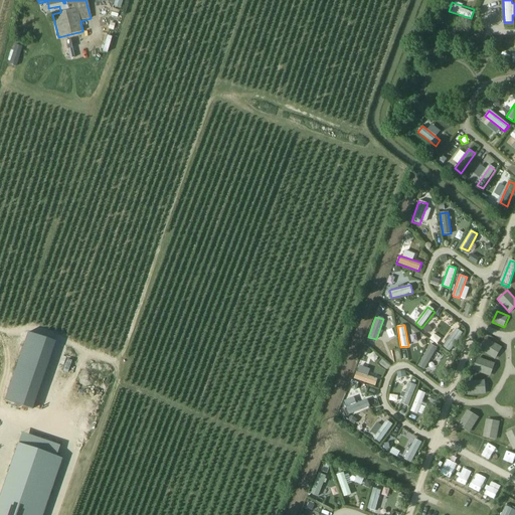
[(443,346),(449,351),(463,333),(456,328),(443,346)]
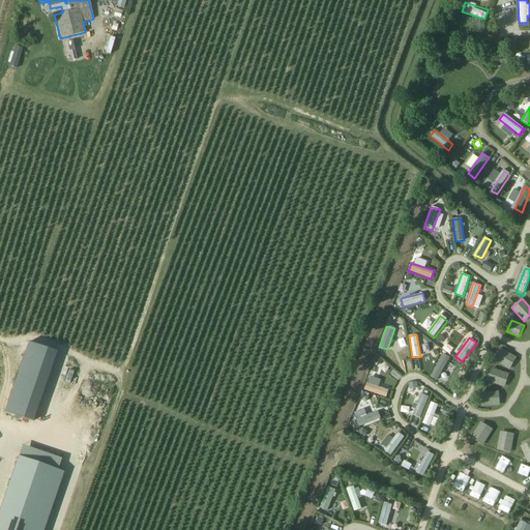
[(445,343),(441,349),(449,354),(453,348),(445,343)]
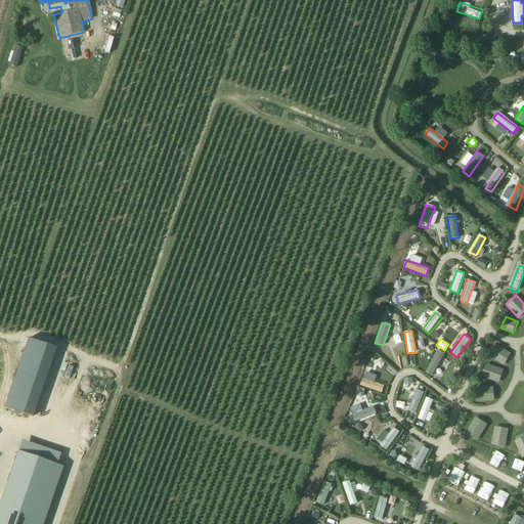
[(510,354),(494,345),(488,356),(504,365),(510,354)]
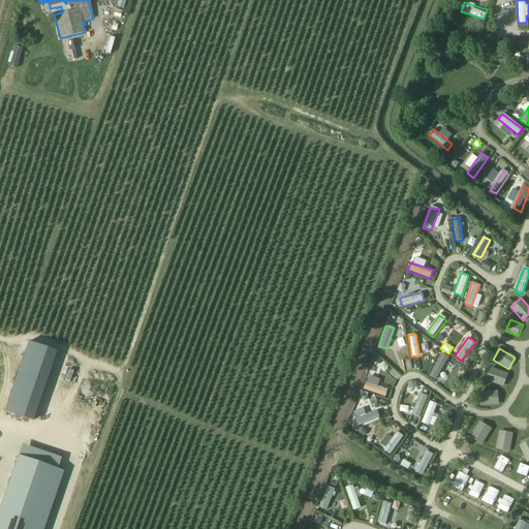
[(448,358),(441,354),(430,374),(437,378),(448,358)]
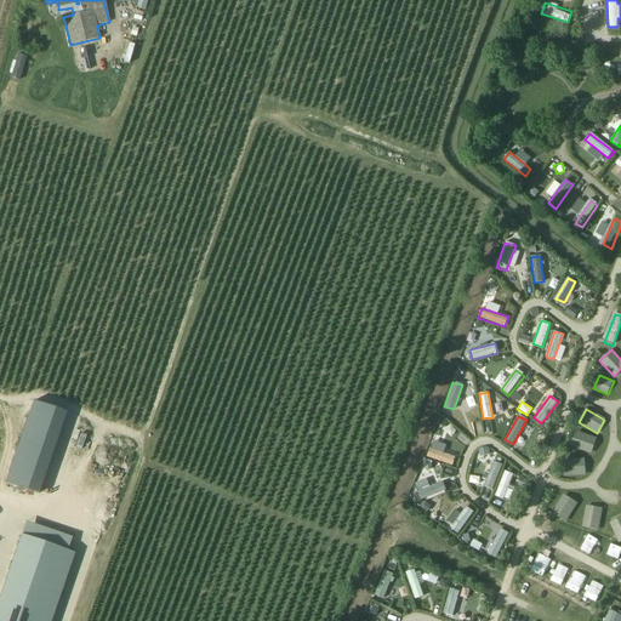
[(597,438),(576,431),(571,445),(591,453),(597,438)]
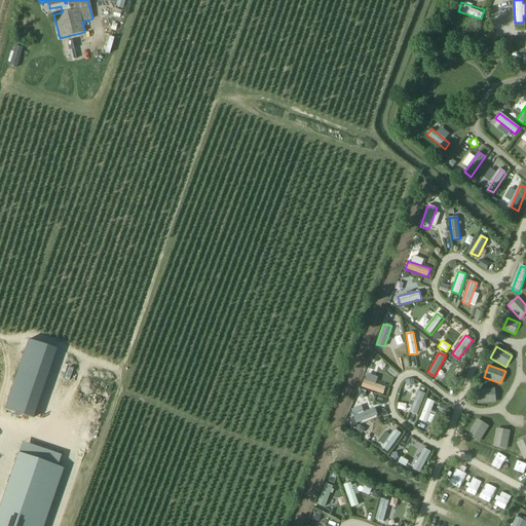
[(366,367),(364,375),(371,378),(374,370),(366,367)]
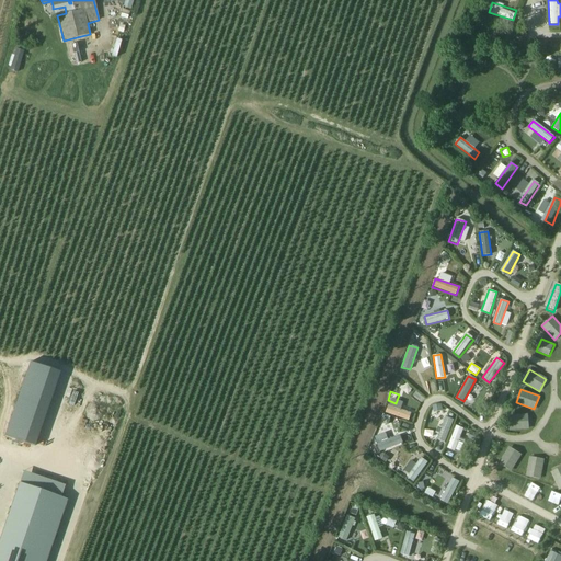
[(411,413),(388,405),(385,413),(408,422),(411,413)]
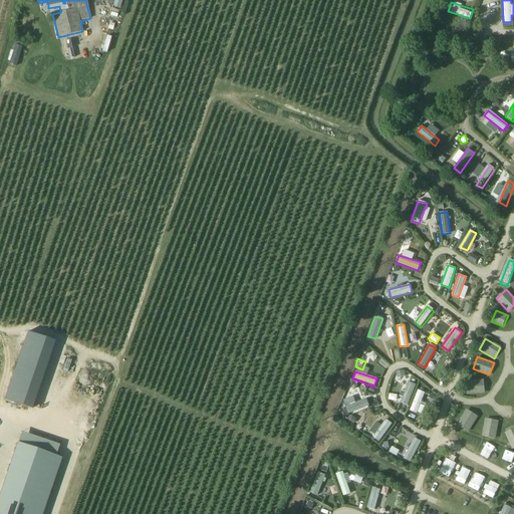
[(483,378),(466,380),(467,395),(484,394),(483,378)]
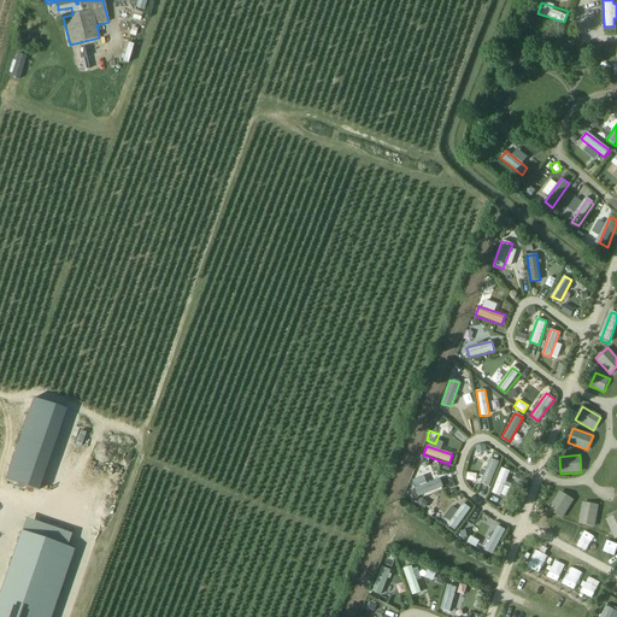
[(498,462),(489,459),(481,482),(489,485),(498,462)]
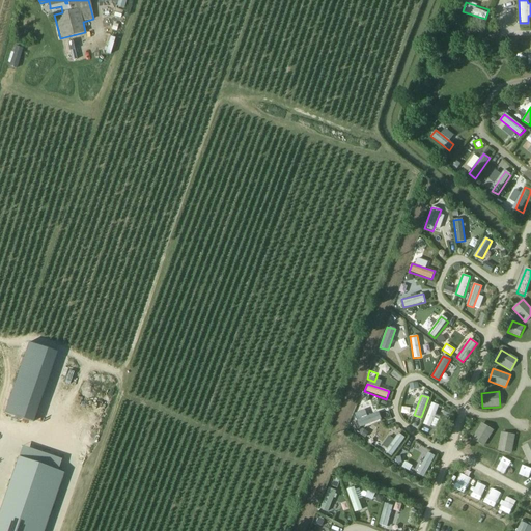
[(439,406),(430,402),(423,424),(430,427),(439,406)]
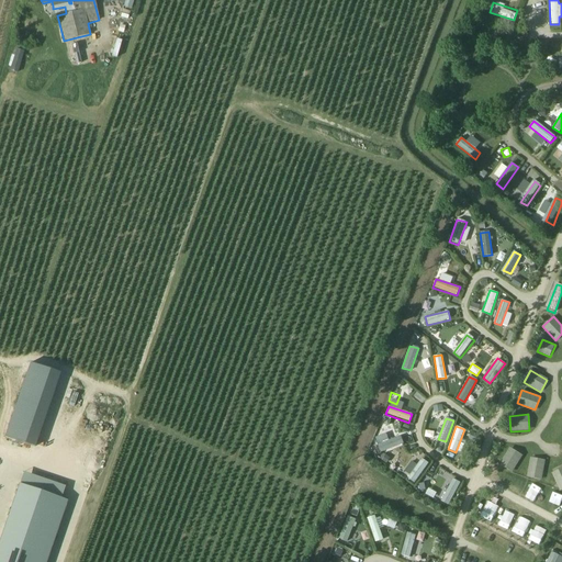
[(404,445),(401,436),(379,445),(382,453),(404,445)]
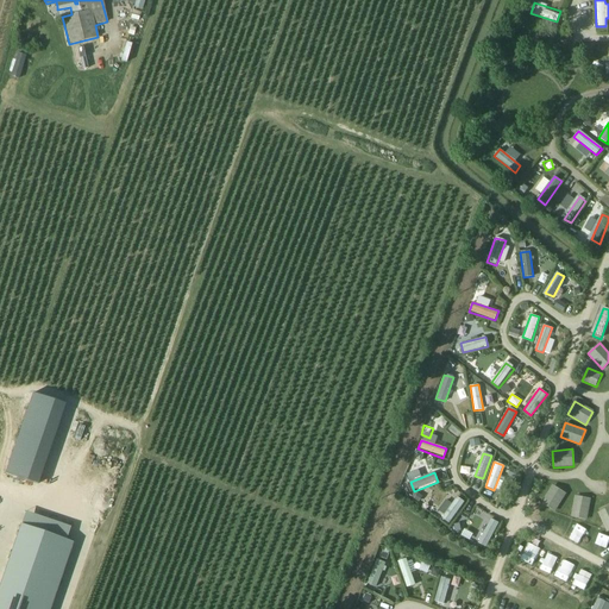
[(565,494),(553,487),(542,503),(554,510),(565,494)]
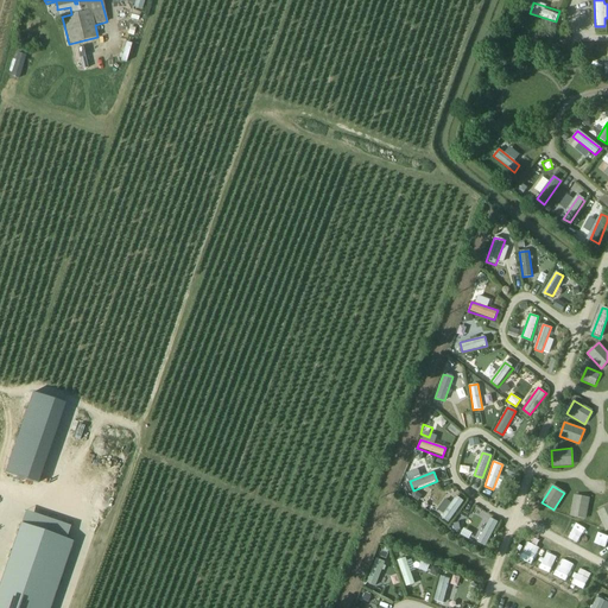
[(463,501),(456,495),(439,517),(448,523),(463,501)]
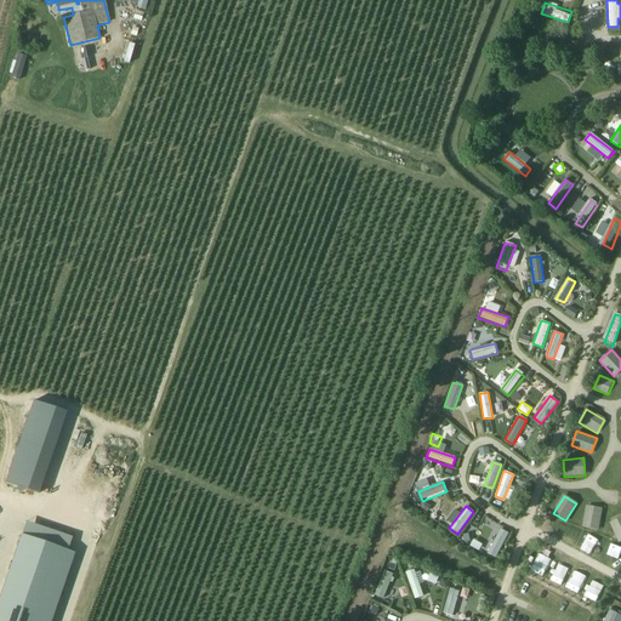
[(602,510),(587,506),(582,527),(598,529),(602,510)]
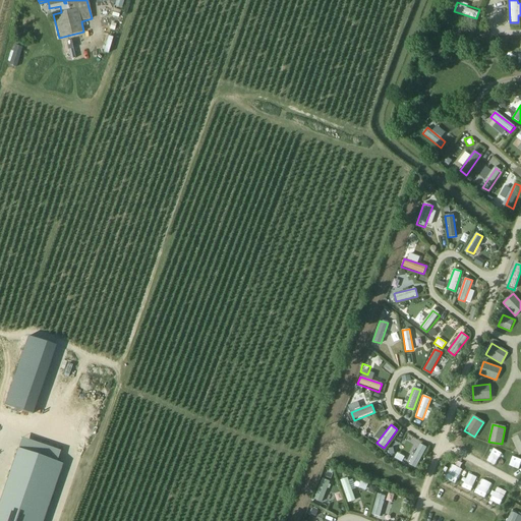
[(520,433),(511,438),(518,455),(520,453),(520,433)]
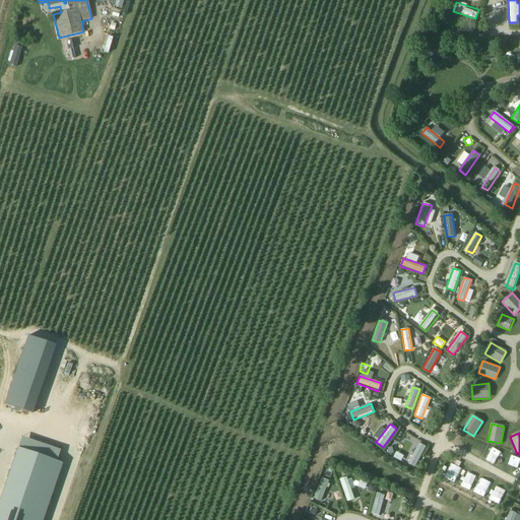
[(425,446),(418,443),(408,464),(414,467),(425,446)]
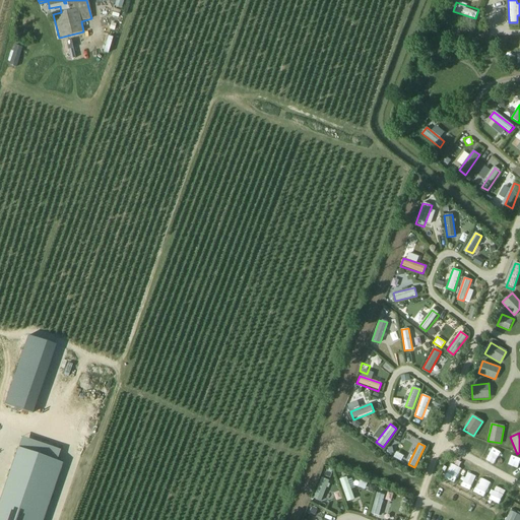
[(17,448),(0,498),(0,519),(37,519),(57,461),(17,448)]
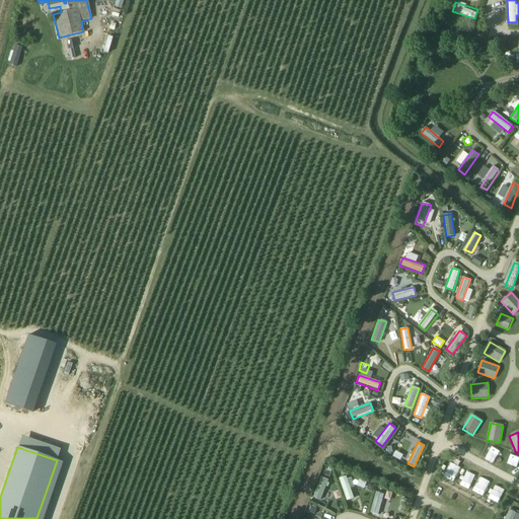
[(347,475),(340,477),(347,500),(354,498),(347,475)]
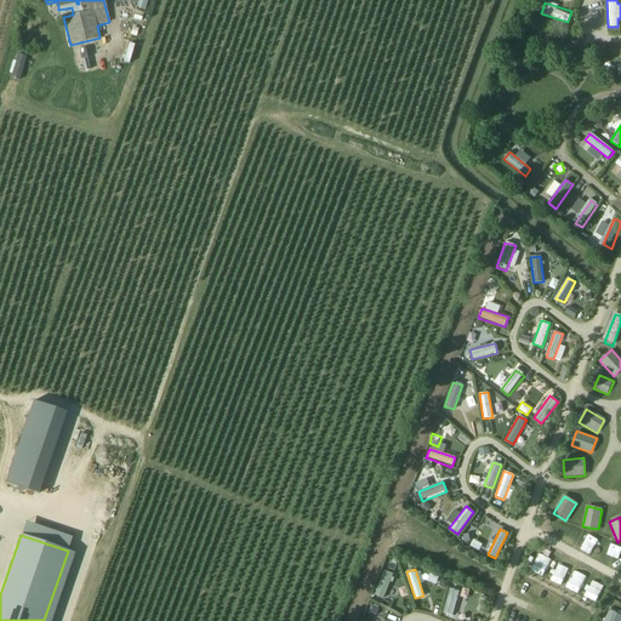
[(393,573),(385,570),(376,596),(385,598),(393,573)]
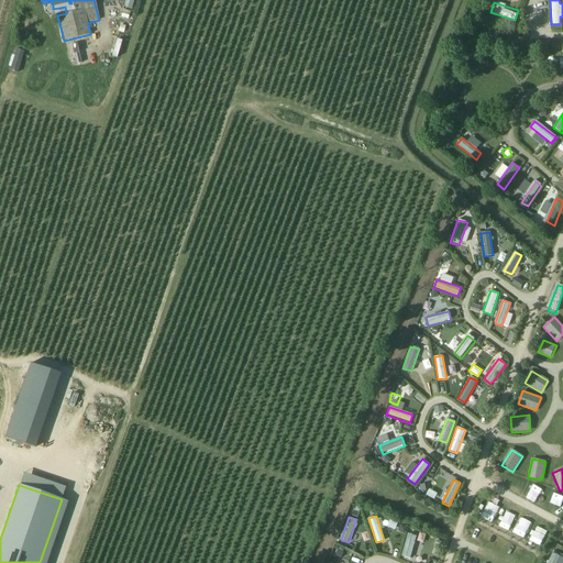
[(367,531),(361,533),(364,542),(371,540),(367,531)]
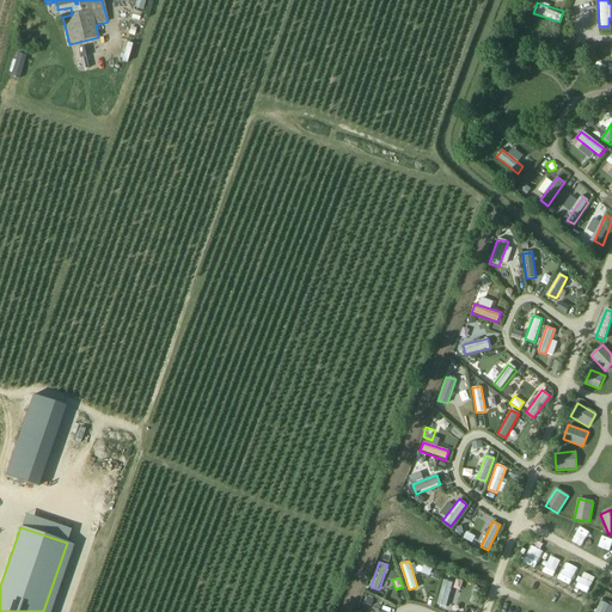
[(453,579),(445,577),(439,603),(447,605),(453,579)]
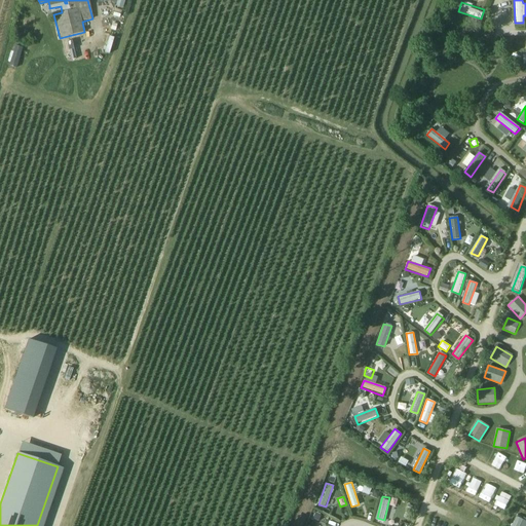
[(520,525),(523,520),(516,517),(511,525),(520,525)]
